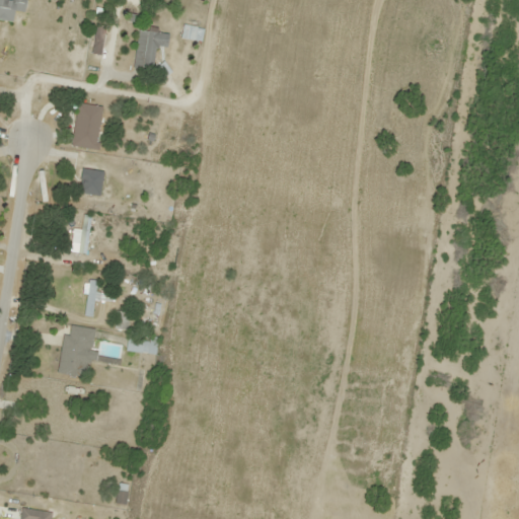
[(0,0),(0,20),(13,22),(14,10),(24,11),(25,0),(0,0)]
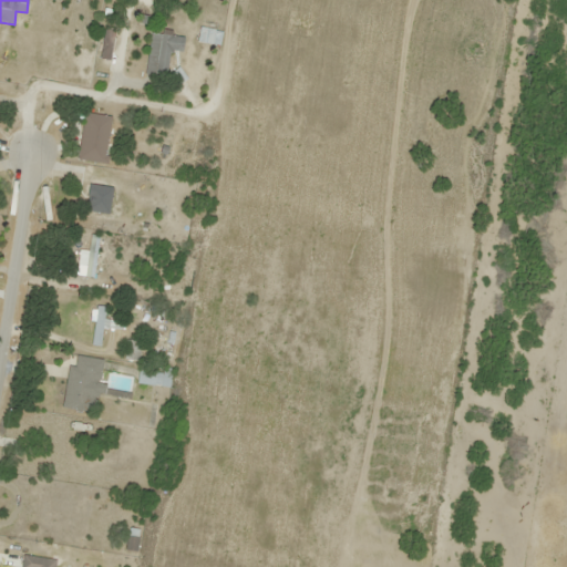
[(110,60),(115,29),(105,27),(99,58),(110,60)]
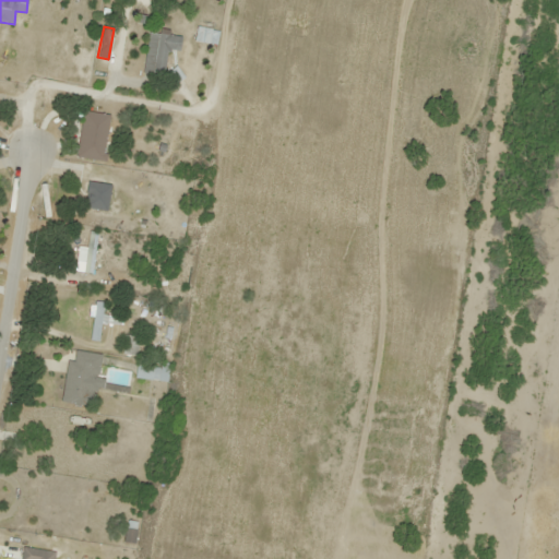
[(219,32),(199,26),(194,39),(215,46),(219,32)]
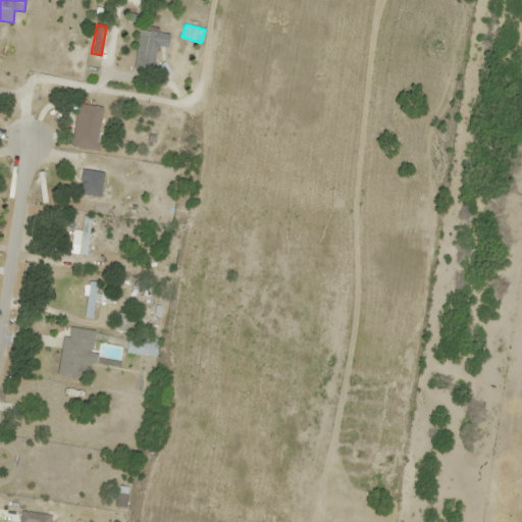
[(156,46),(168,47),(169,34),(139,30),(134,68),(152,71),(156,46)]
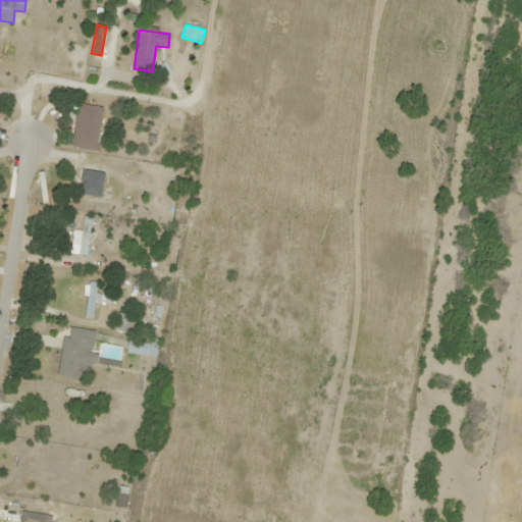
[(72,148),(98,151),(102,106),(76,104),(72,148)]
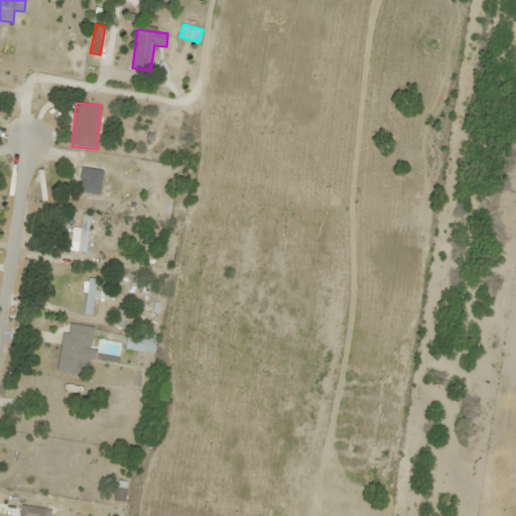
[(101,170),(80,168),(79,192),(100,194),(101,170)]
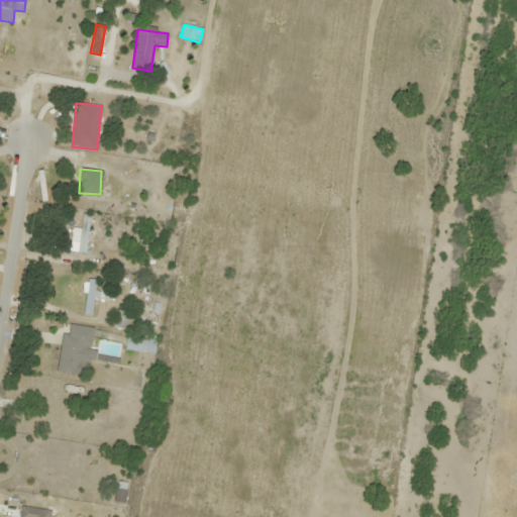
[(85,252),(91,214),(83,213),(77,251),(85,252)]
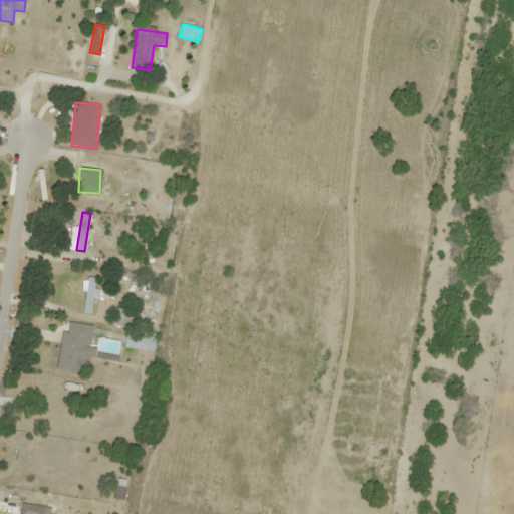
[(94,278),(85,277),(83,312),(92,313),(94,278)]
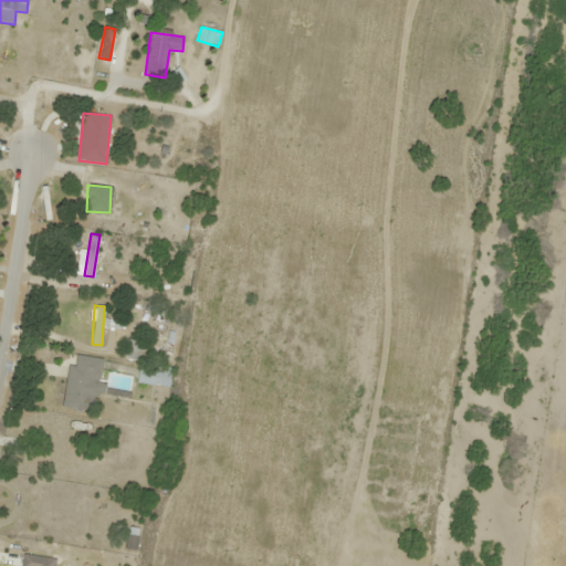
[(69,364),(60,406),(91,412),(102,359),(76,354),(73,365),(69,364)]
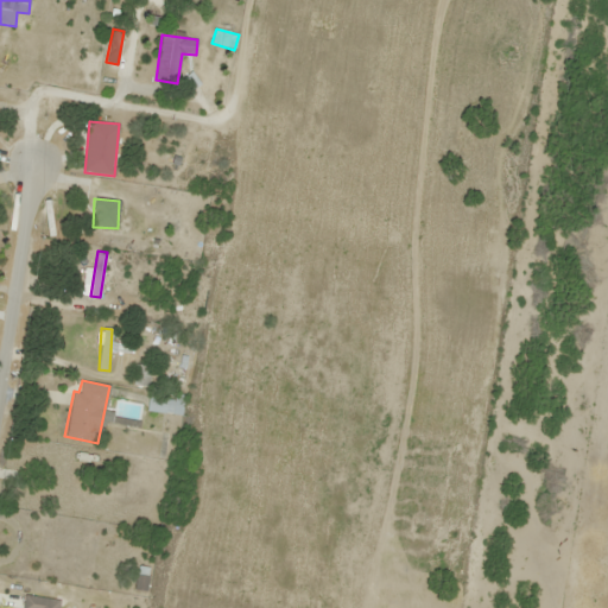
[(182,416),(184,396),(150,391),(147,411),(182,416)]
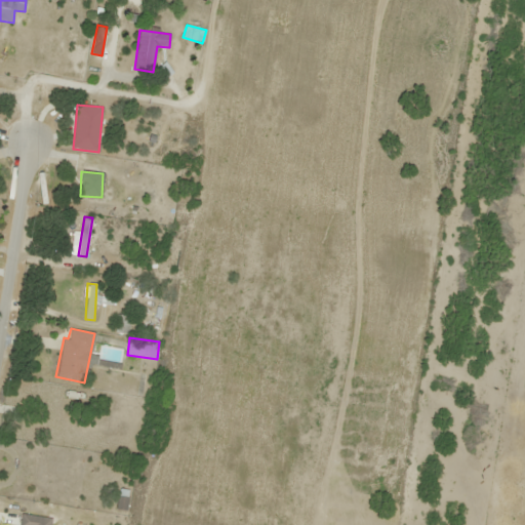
[(18,524),(51,524),(52,518),(21,515),(18,524)]
